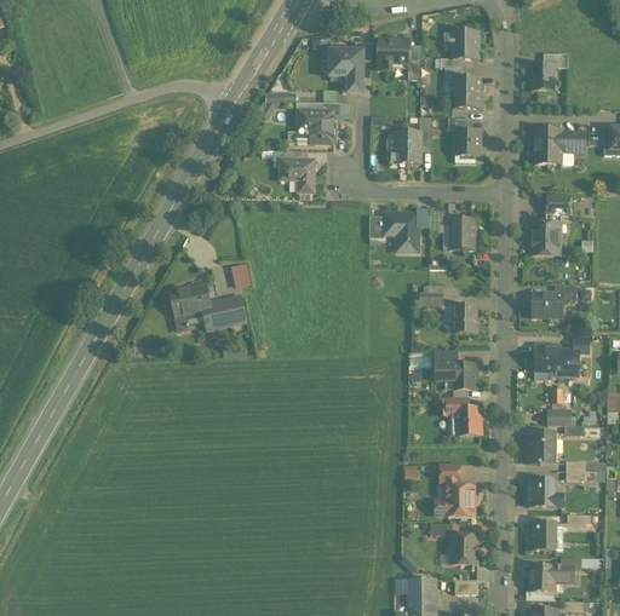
[(478,30),(454,30),(454,41),(449,41),(449,44),(452,44),(452,57),(452,58),(460,59),(478,58),(478,30)]
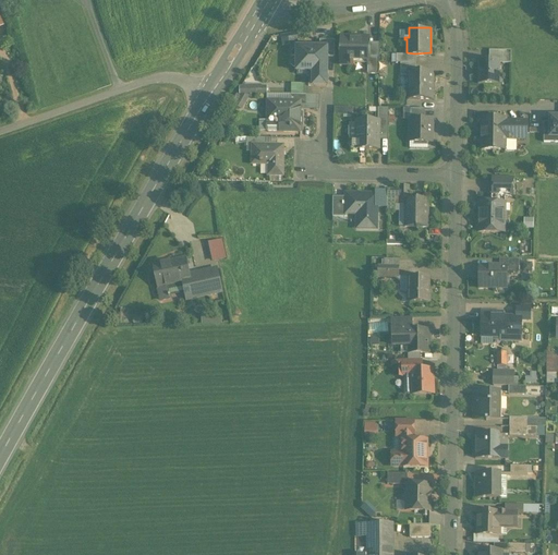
[(352,35),(340,35),(340,62),(350,62),(350,64),(353,64),(353,58),(367,58),(368,58),(368,53),(368,34),(367,34),(367,36),(352,36),(352,35)]
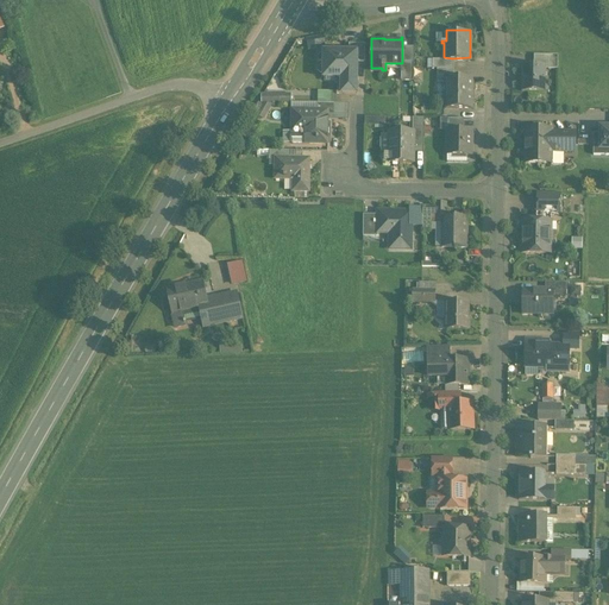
[(357,50),(324,49),(324,74),(343,74),(343,90),(356,90),(357,60),(357,50)]
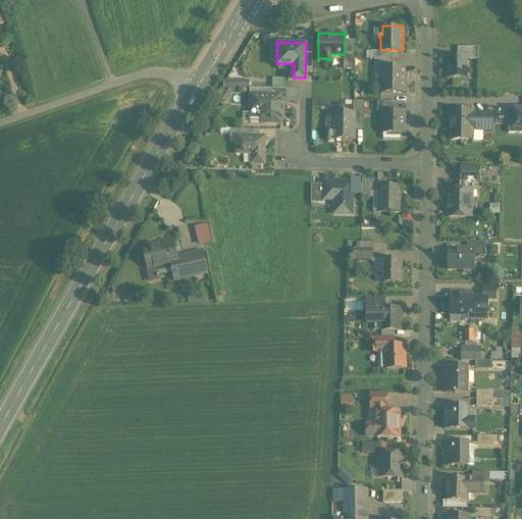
[(380,48),(370,48),(370,56),(373,56),(388,56),(387,50),(380,49),(380,48)]
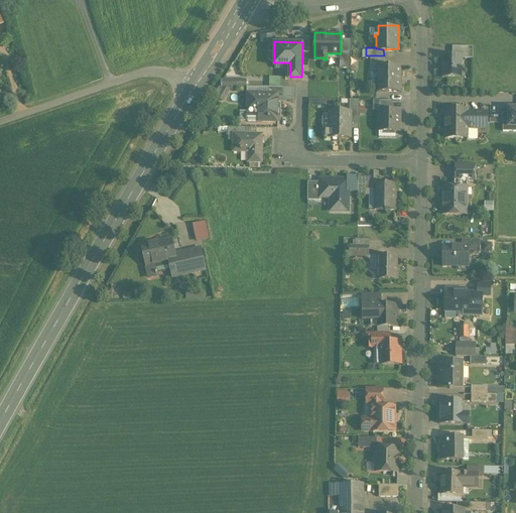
[(351,49),(341,49),(341,53),(340,53),(340,66),(350,66),(351,49)]
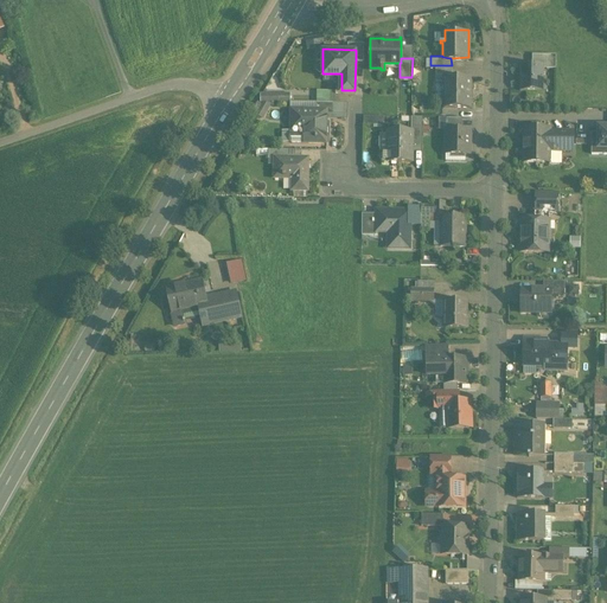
[(543,63),(521,63),(519,89),(543,89),(543,63)]
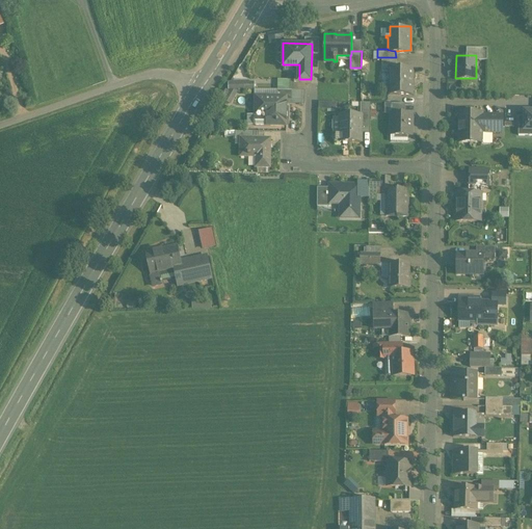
[(396,57),(380,57),(380,71),(389,71),(389,67),(396,65),(396,57)]
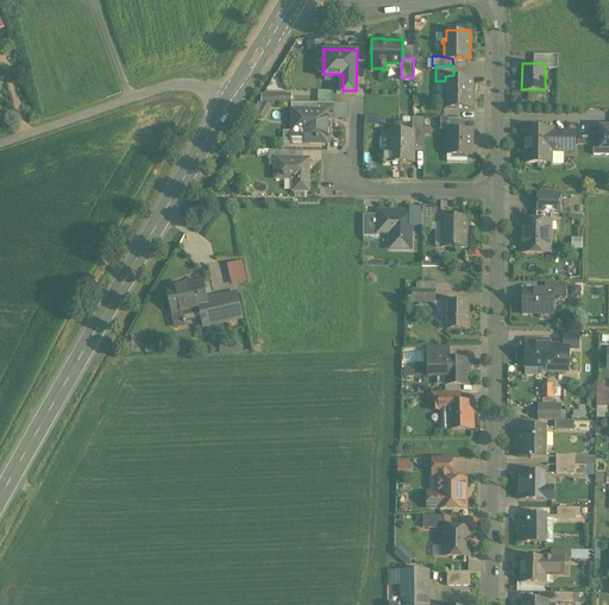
[(471,76),(453,75),(445,76),(445,81),(447,80),(447,94),(445,94),(444,106),(470,106),(471,76)]
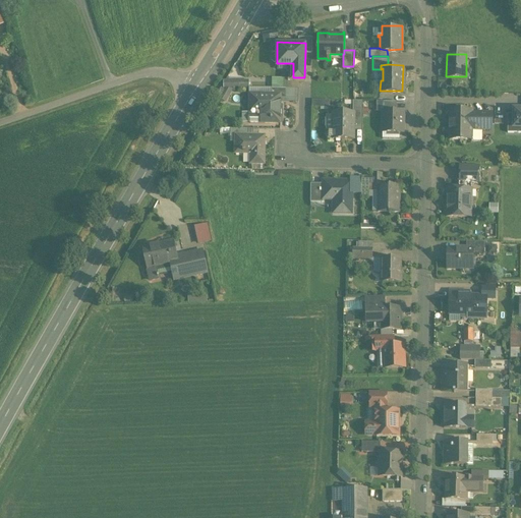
[(232,98),(232,84),(250,85),(250,77),(223,76),(223,98),(232,98)]
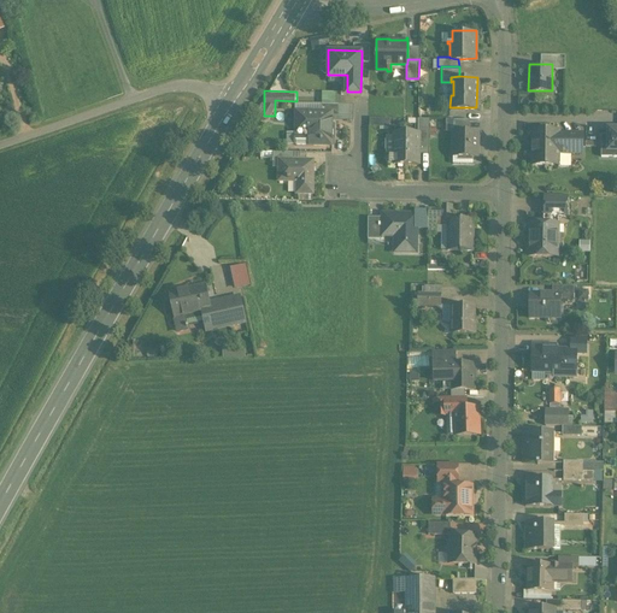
[(339,102),(319,102),(319,108),(333,108),(333,113),(339,113),(339,102)]
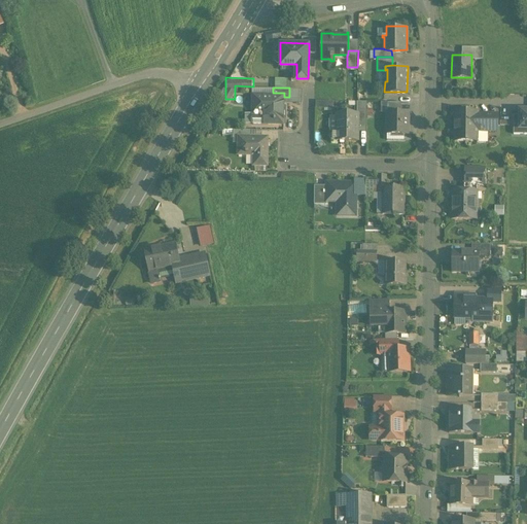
[(273,93),(252,93),(252,111),(264,111),(264,120),(268,120),(268,123),(276,123),(277,121),(284,121),(284,97),(284,93),(273,93)]
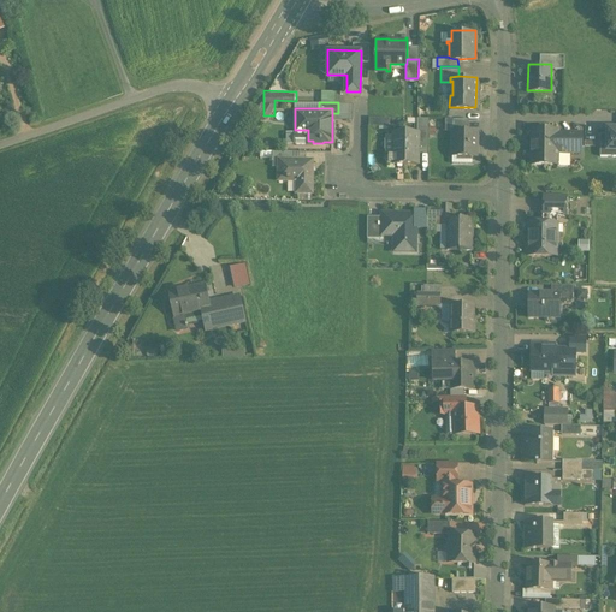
[(615,124),(605,125),(605,149),(615,149),(615,124)]
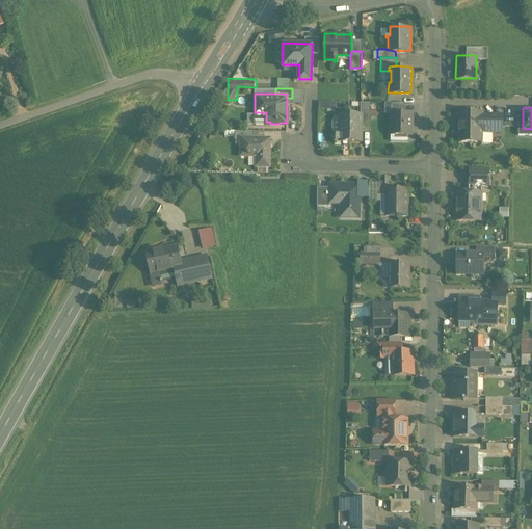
[(370,110),(360,110),(360,113),(360,128),(370,128),(370,110)]
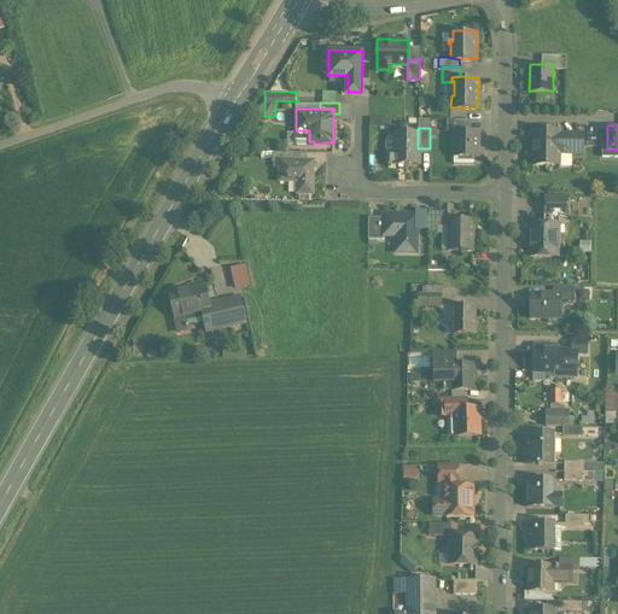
[(560,129),(534,129),(532,163),(559,163),(559,151),(569,151),(583,151),(583,132),(559,132),(560,129)]
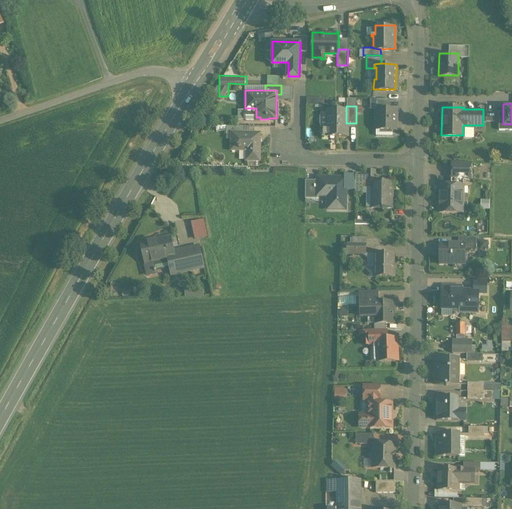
[(397,108),(376,108),(376,128),(397,128),(397,108)]
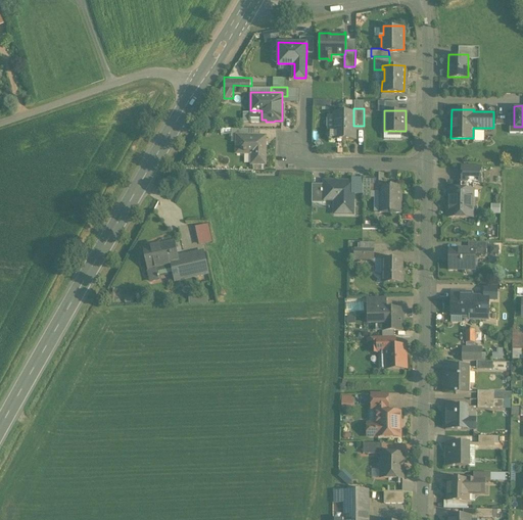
[(353,111),(334,111),(335,138),(353,138),(353,126),(353,111)]
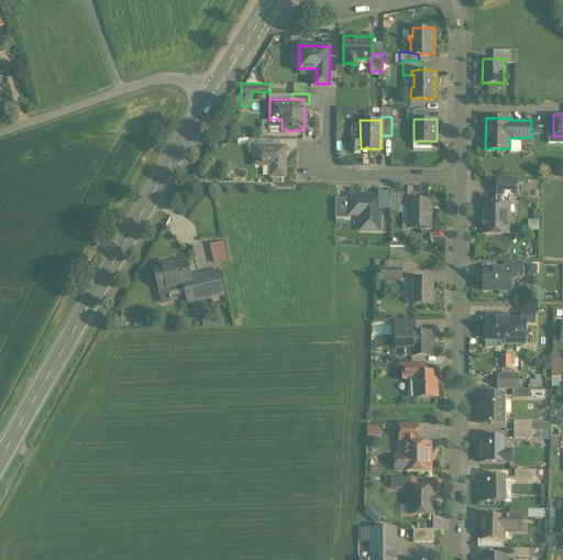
[(266,138),(249,136),(249,150),(253,150),(254,144),(266,144),(266,138)]
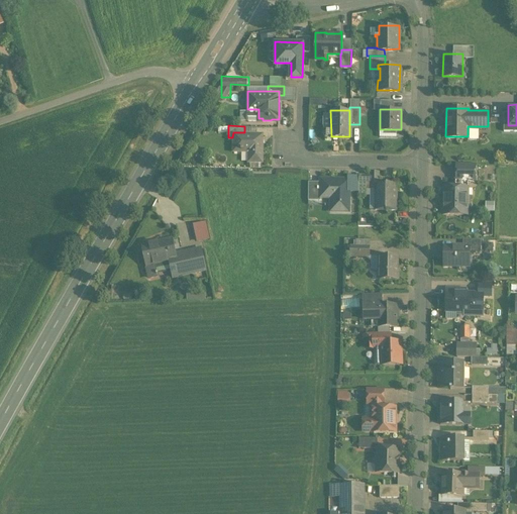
[(476,126),(468,126),(468,136),(468,137),(476,137),(476,126)]
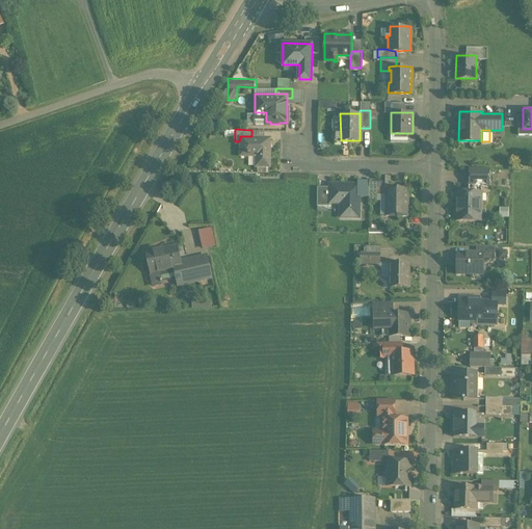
[(251,136),(240,136),(239,141),(239,153),(258,153),(257,165),(269,165),(269,147),(267,147),(267,138),(269,138),(269,137),(251,136)]
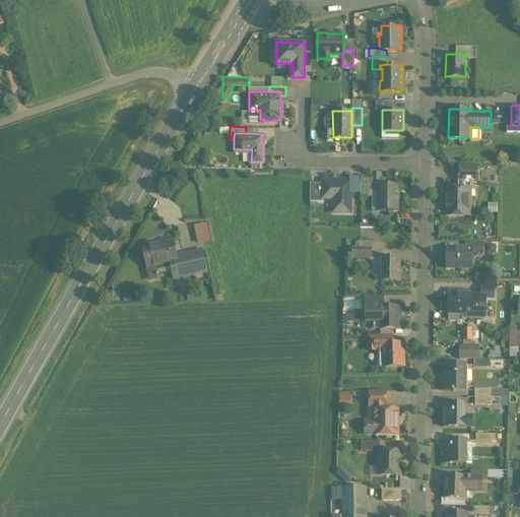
[(477,165),(459,164),(459,178),(456,178),(456,186),(469,187),(470,187),(470,179),(477,179),(477,165)]
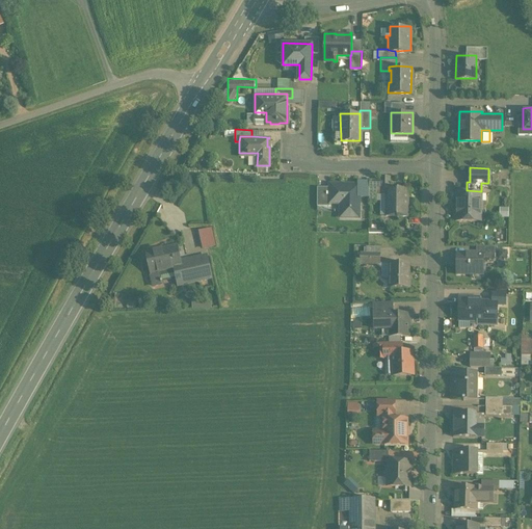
[(339,201),(339,215),(360,215),(360,183),(329,183),(329,186),(329,201),(339,201)]
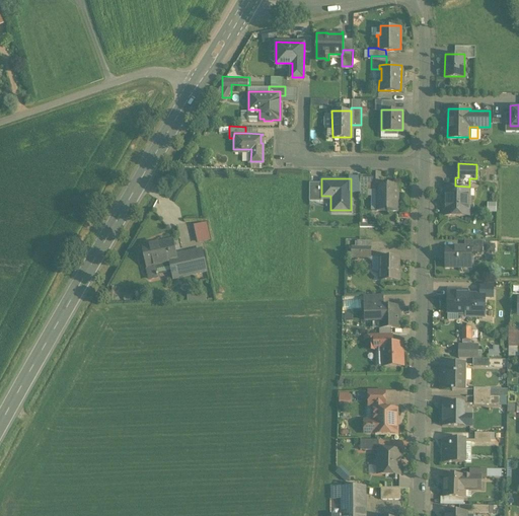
[(321,196),(321,181),(309,181),(309,199),(321,199),(321,196)]
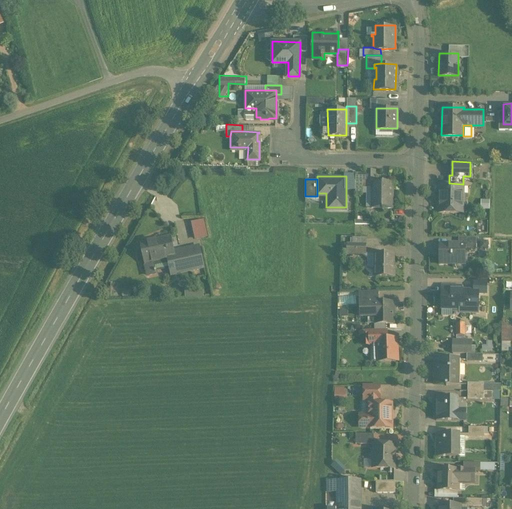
[(393,181),(371,181),(371,206),(393,206),(393,181)]
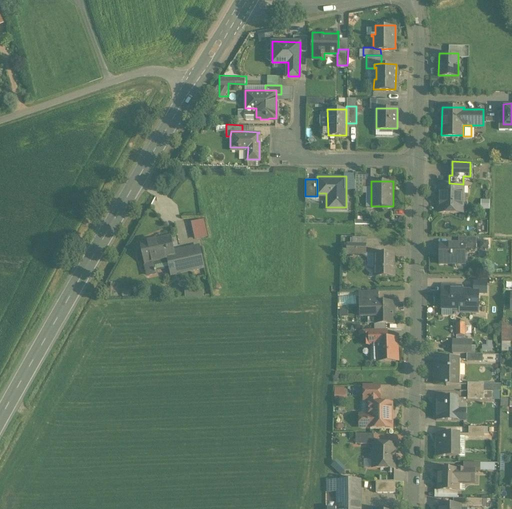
[(449,183),(439,183),(439,201),(438,200),(438,210),(461,211),(462,202),(464,200),(464,194),(462,192),(462,184),(449,183)]
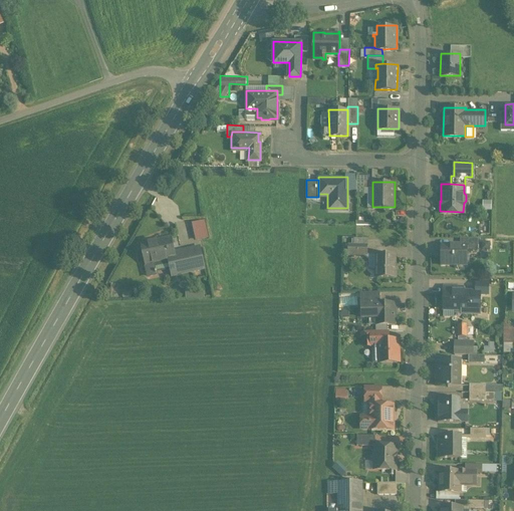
[(209,217),(193,219),(196,237),(211,235),(209,217)]
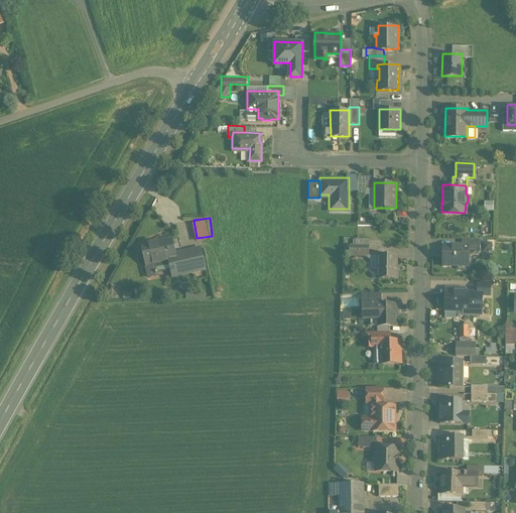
[(170,236),(140,243),(147,276),(156,274),(155,270),(153,270),(152,263),(164,260),(166,268),(175,266),(172,252),(173,252),(170,236)]
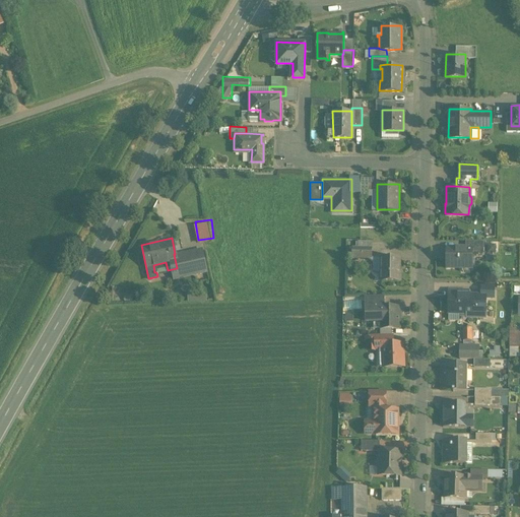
[(483,239),(465,239),(465,246),(472,246),(471,250),(483,250),(483,239)]
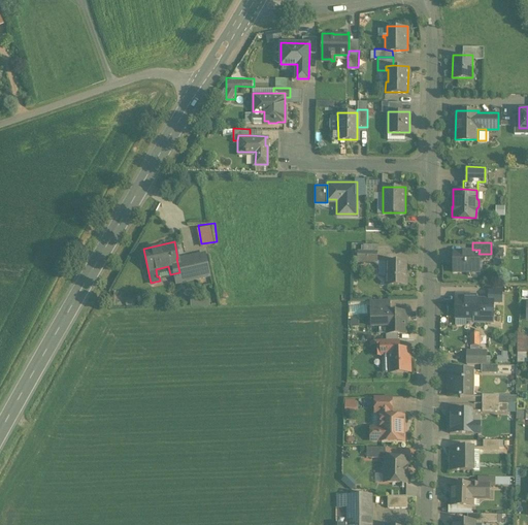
[(363,250),(358,250),(358,260),(377,260),(377,250),(363,250)]
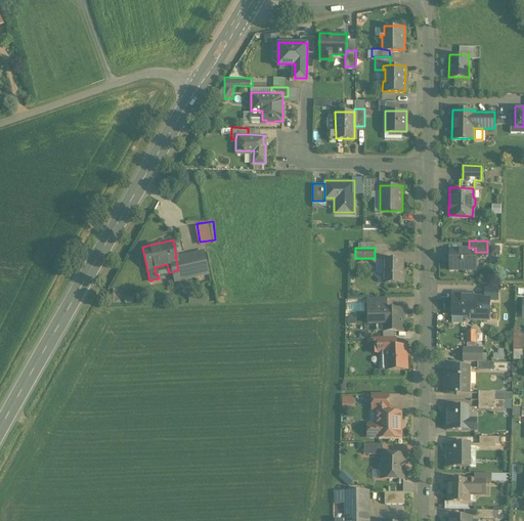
[(469,248),(450,248),(449,268),(475,268),(478,265),(478,261),(475,258),(475,252),(476,248),(469,248)]
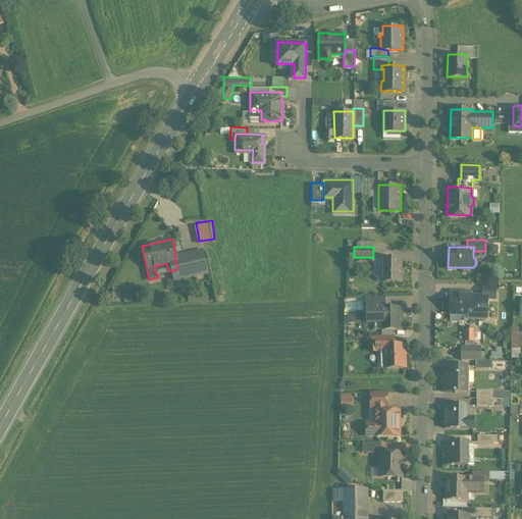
[(175,255),(174,255),(177,269),(193,266),(194,272),(198,271),(199,273),(206,272),(201,250),(175,255)]
